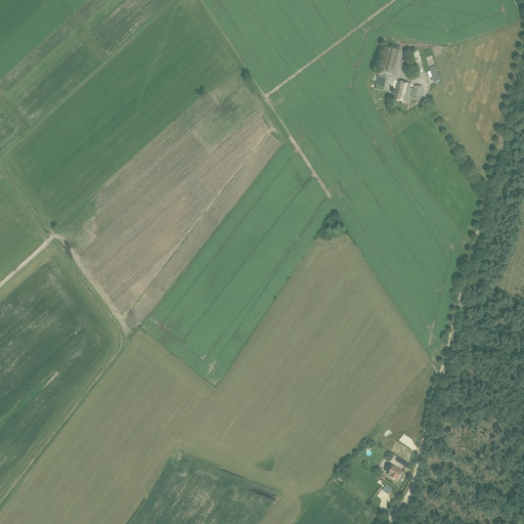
[(393,74),(399,50),(385,46),(379,71),(393,74)]
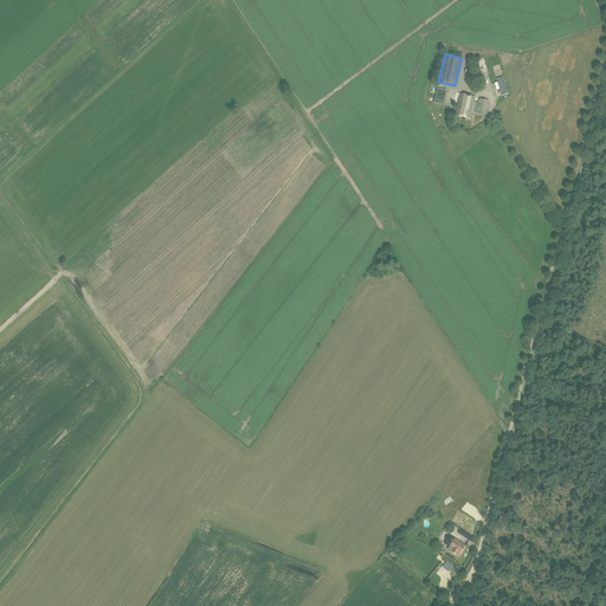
[(434,102),(444,103),(446,88),(437,86),(434,102)]
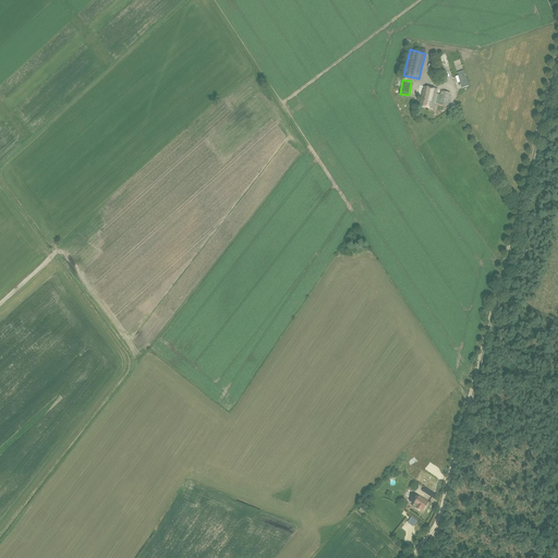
[(447,106),(450,93),(424,86),(419,106),(433,109),(434,104),(438,104),(447,106)]
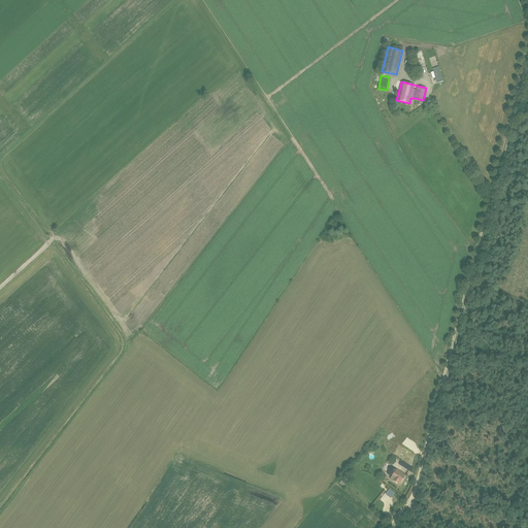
[(411,467),(407,465),(401,461),(399,465),(405,468),(409,471),(411,467)]
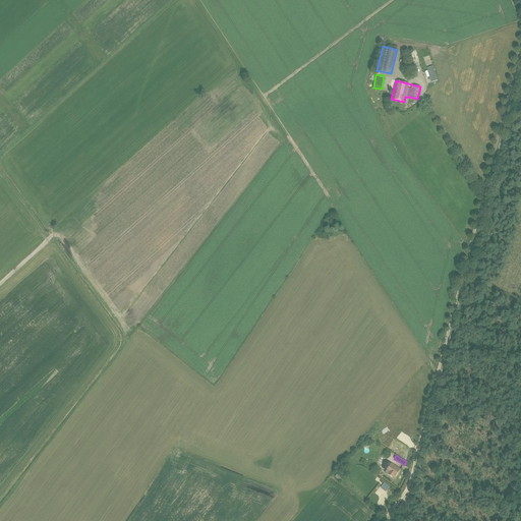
[(396,476),(400,469),(391,463),(386,470),(389,472),(388,474),(392,477),(394,475),(396,476)]
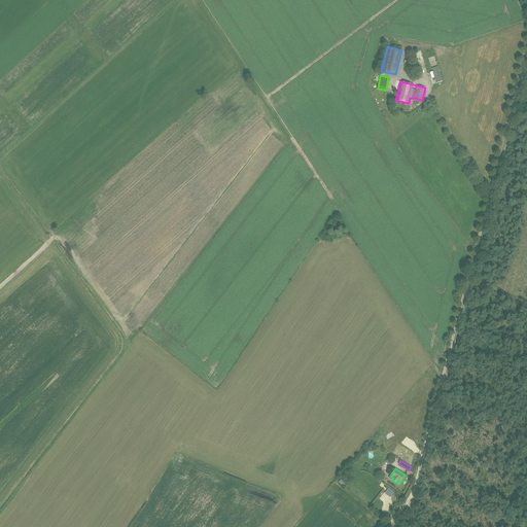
[(374,507),(383,517),(387,513),(378,503),(374,507)]
